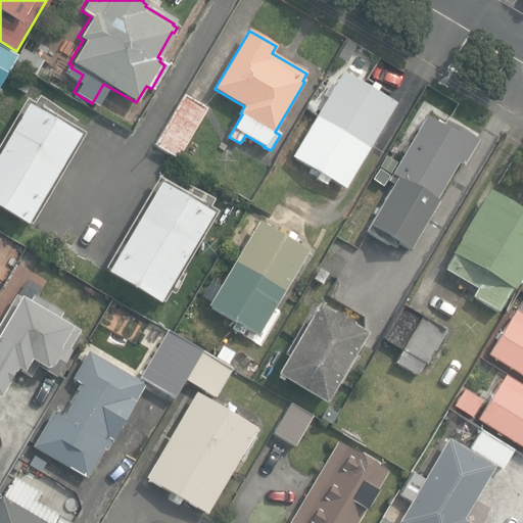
[(0,77),(11,58),(15,52),(0,43),(0,77)]
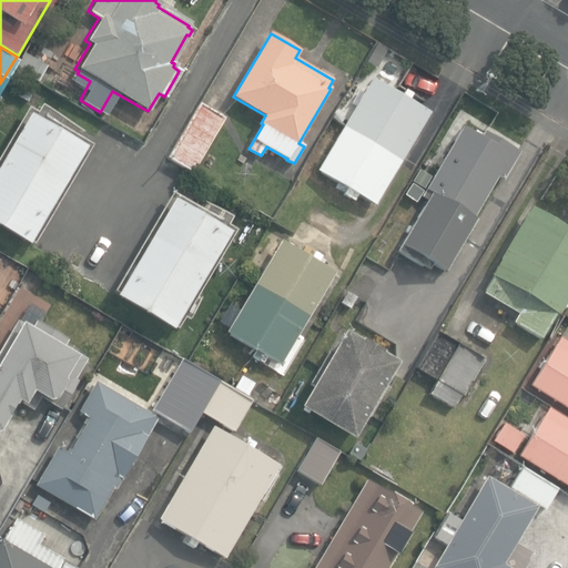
[(38,78),(46,63),(32,54),(23,69),(38,78)]
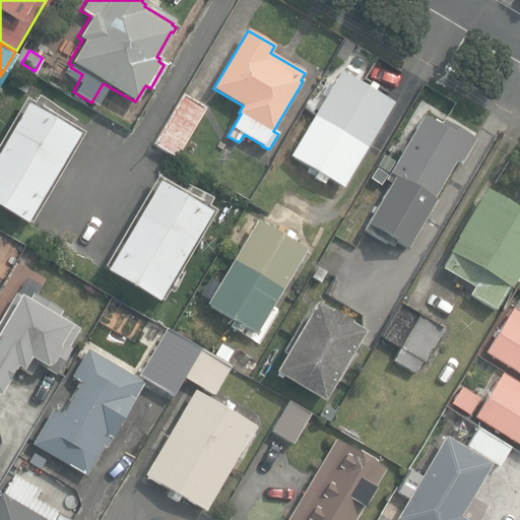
[(290,156),(343,187),(393,103),(340,72),(290,156)]
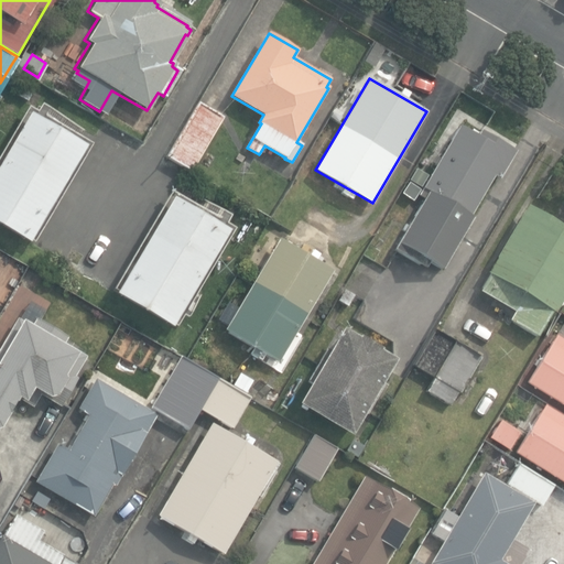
[(164,152),(187,166),(219,112),(196,99),(164,152)]
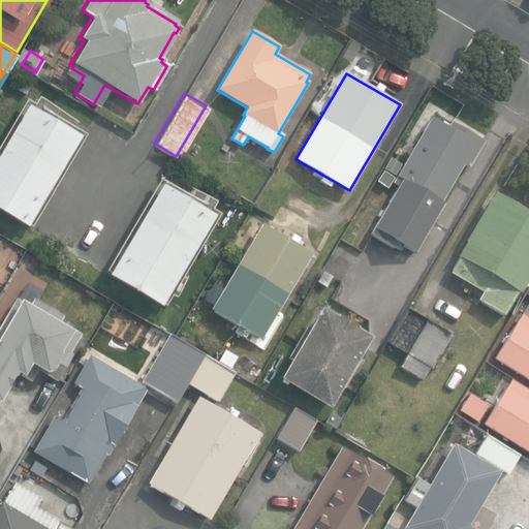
[(0,153),(0,212),(26,228),(80,137),(28,106),(0,153)]
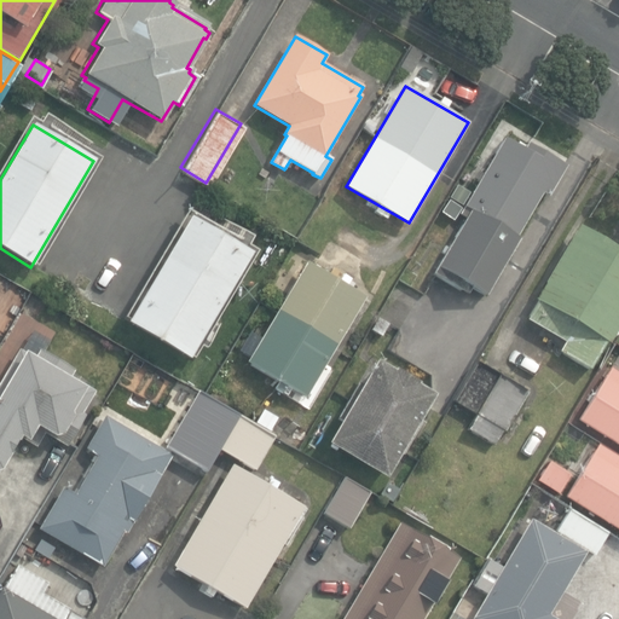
[(470,288),(485,296),(519,237),(516,236),(542,191),(548,195),(566,165),(528,143),(525,149),(505,138),(461,215),(467,219),(434,276),(467,294),(470,288)]
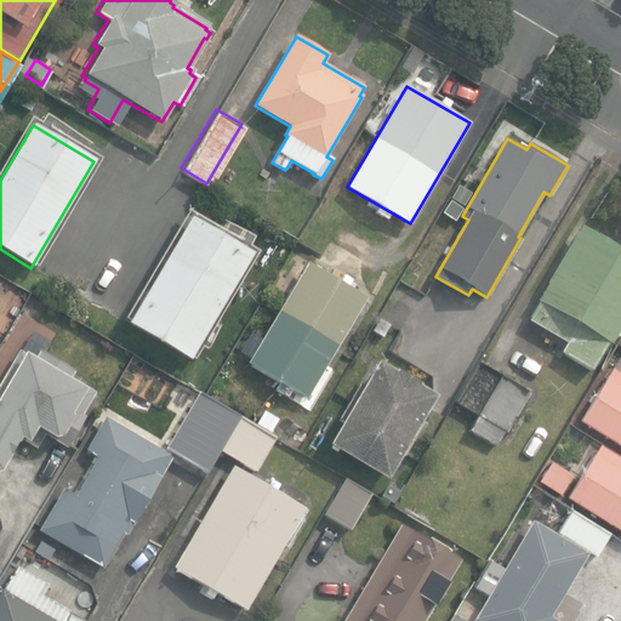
[(450,199),(461,206),(469,193),(457,187),(450,199)]
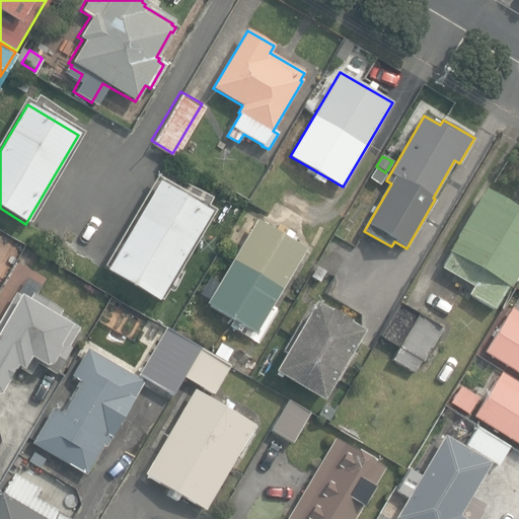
[(106,271),(156,301),(209,212),(159,182),(106,271)]
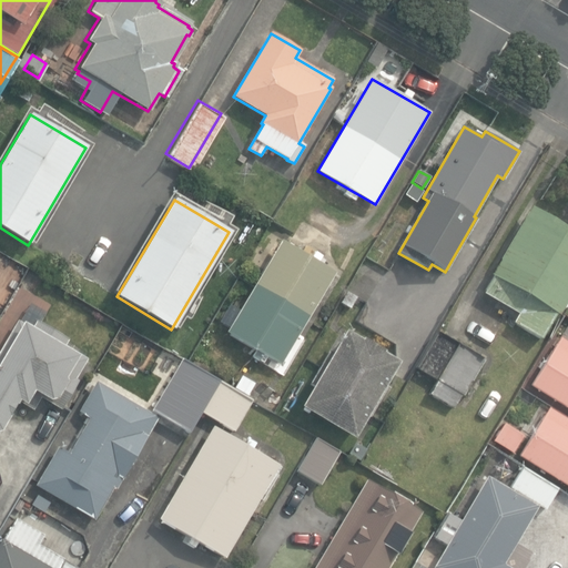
[(507,318),(536,334),(550,308),(556,312),(567,290),(567,233),(567,230),(567,226),(523,201),(483,270),(487,273),(478,290),(513,308),(507,318)]
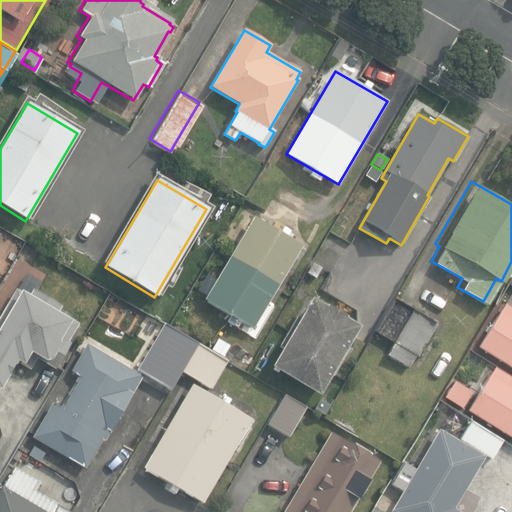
[(241,321),(252,328),(301,245),(253,217),(204,300),(224,312),(220,317),(237,327),(241,321)]
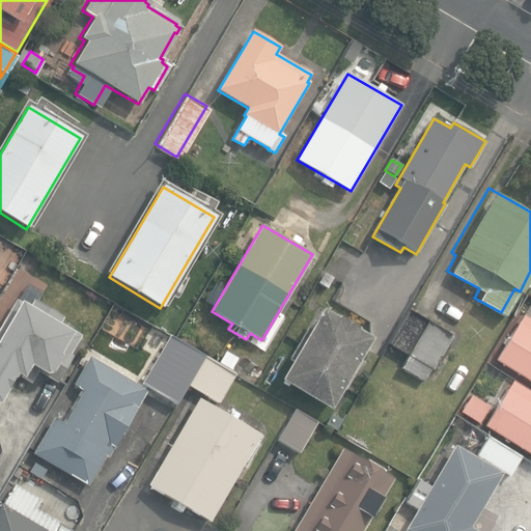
[(343,241),(354,247),(360,236),(350,230),(343,241)]
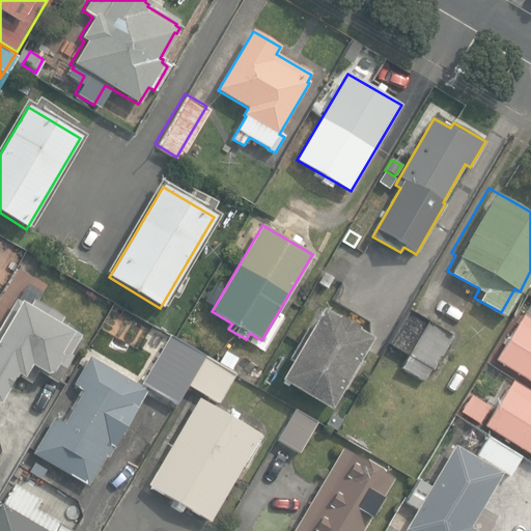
[(4,255),(16,261),(23,249),(12,242),(4,255)]
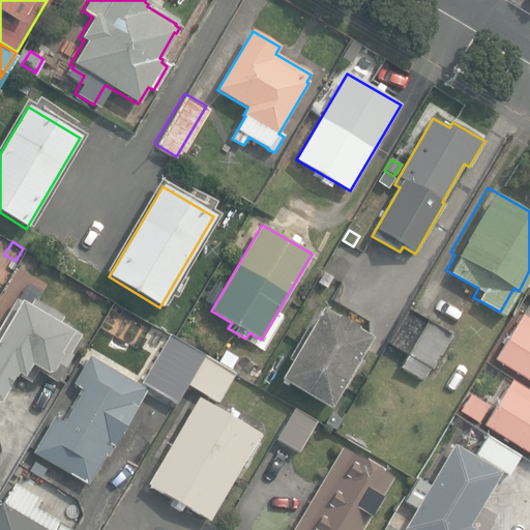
[(318,283),(328,289),(333,278),(323,273),(318,283)]
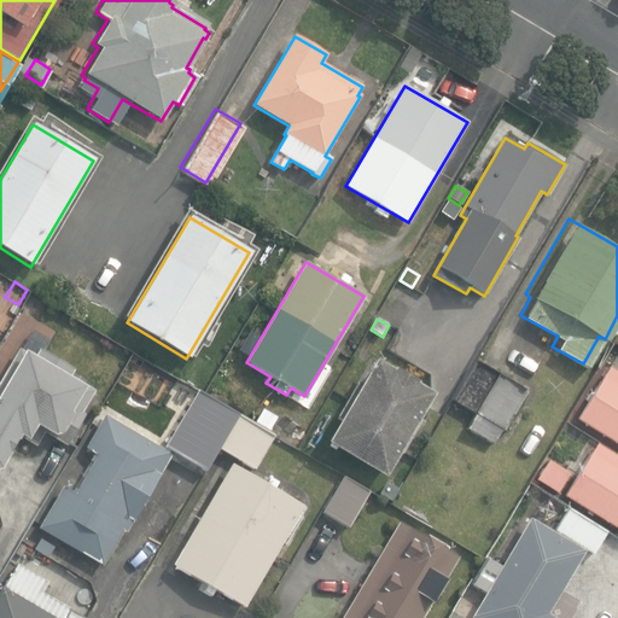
[(0,466),(18,436),(35,445),(44,431),(66,445),(85,414),(82,413),(95,391),(70,377),(75,369),(40,349),(35,359),(19,350),(0,383),(0,466)]
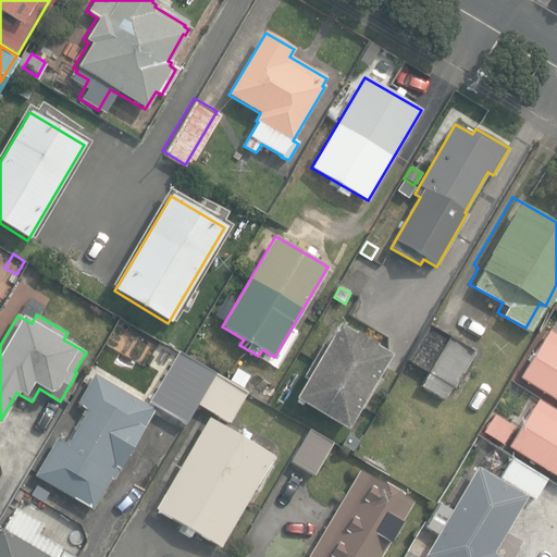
[(293,395),(344,424),(386,351),(371,343),(372,341),(353,329),(351,331),(336,321),(323,343),(320,341),(301,372),(305,373),(293,395)]
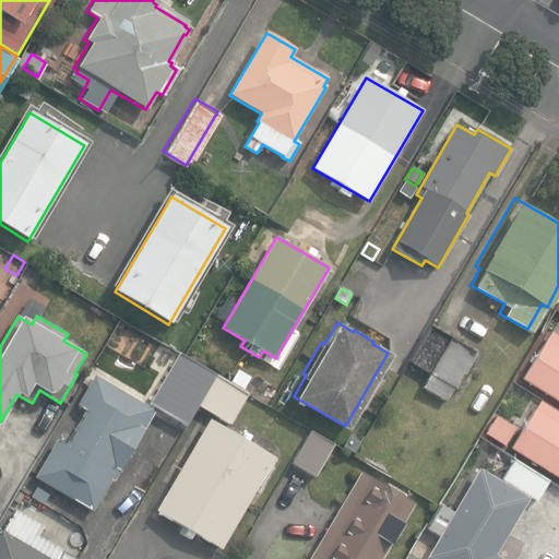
[(453,385),(474,351),(428,323),(407,359),(428,371),(420,384),(443,399),(452,384),(453,385)]
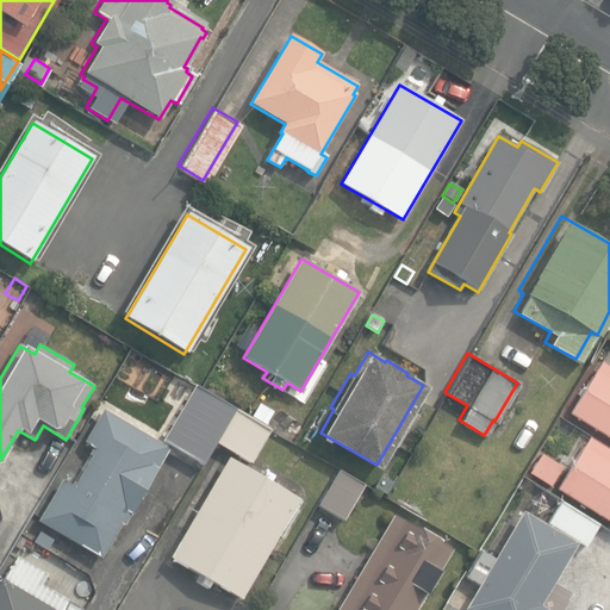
[(568,417),(609,442),(609,368),(601,363),(568,417)]
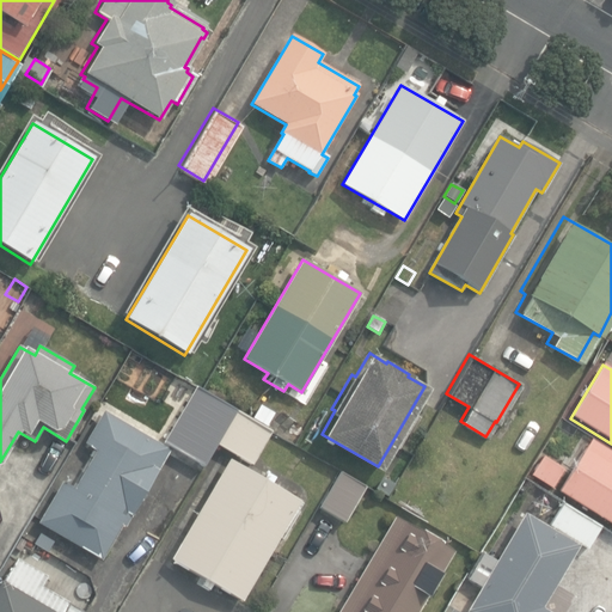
[(200,463),(212,442),(231,408),(193,385),(160,440),(200,463)]
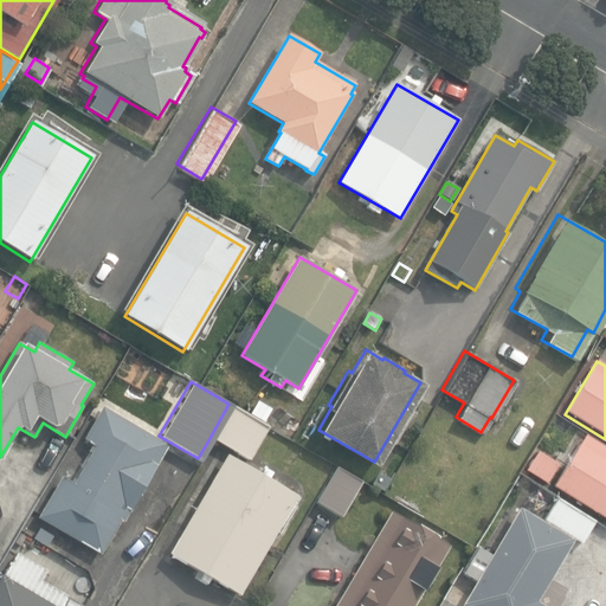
[(229,404),(210,438),(245,458),(265,425),(229,404)]
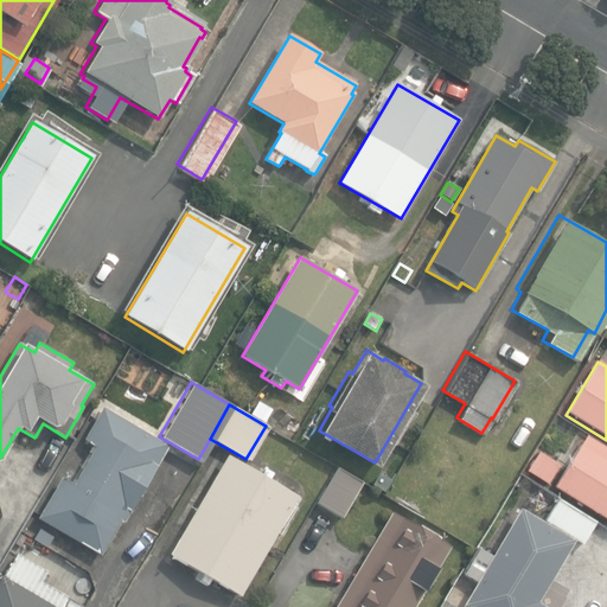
[(39,518),(101,555),(121,521),(123,522),(168,446),(103,409),(85,440),(96,447),(75,485),(63,478),(39,518)]
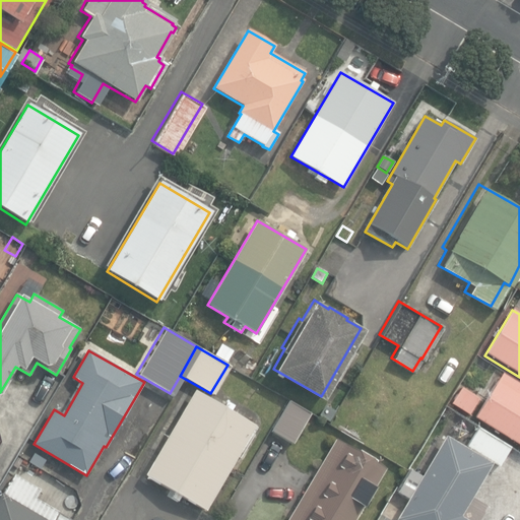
[(519,385),(503,374),(474,419),(519,447),(519,385)]
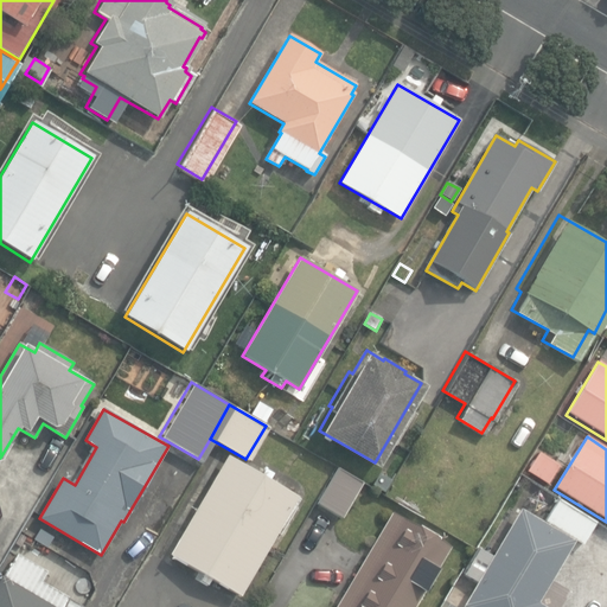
[(557,466),(537,454),(526,472),(547,484),(557,466)]
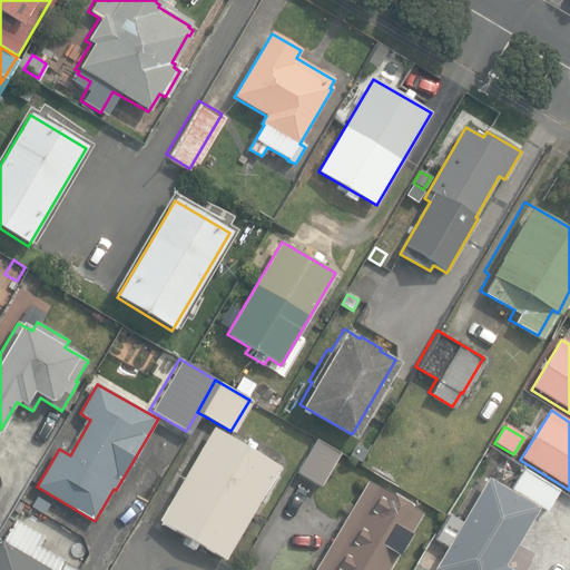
[(159,521),(225,560),(279,467),(214,428),(159,521)]
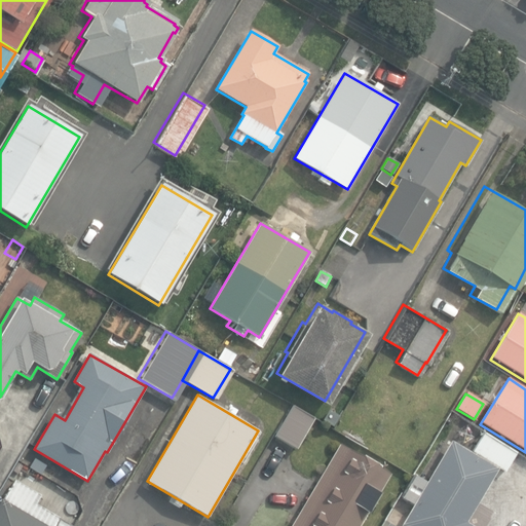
[(273,434),(294,446),(311,416),(291,404),(273,434)]
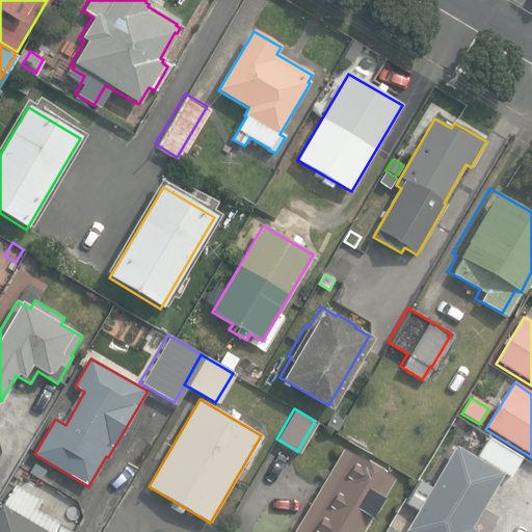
[(335,430),(341,420),(331,415),(325,425),(335,430)]
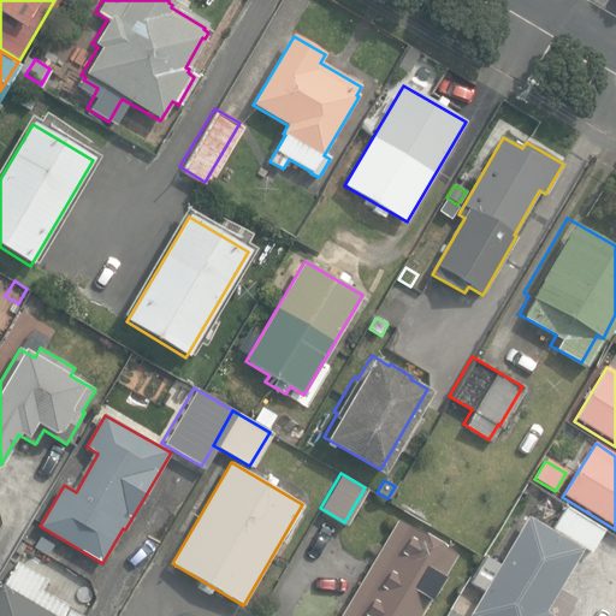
[(551,525),(591,548),(603,527),(564,503),(551,525)]
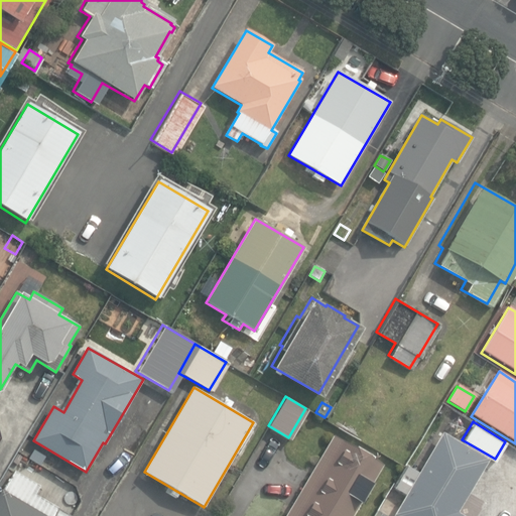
[(389,512),(395,515),(466,515),(455,509),(486,457),(438,429),(415,470),(403,463),(390,484),(401,491),(389,512)]
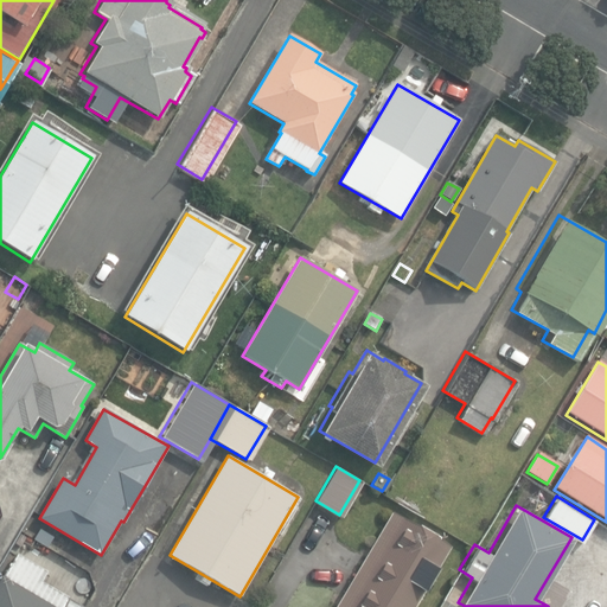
[(336,606),(413,606),(449,547),(393,512),(336,606)]
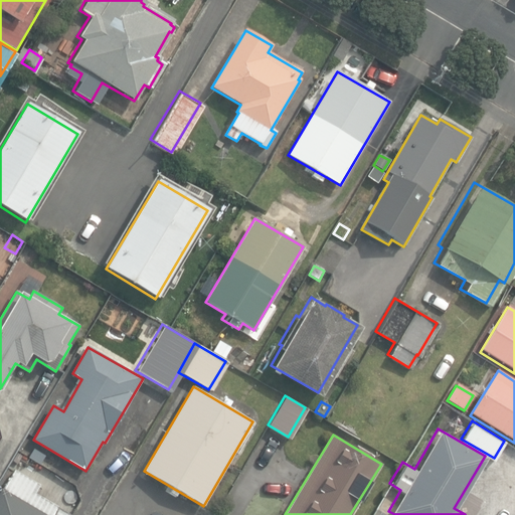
[(0,514),(70,514),(35,494),(40,485),(15,471),(3,491),(1,489),(0,490),(0,514)]
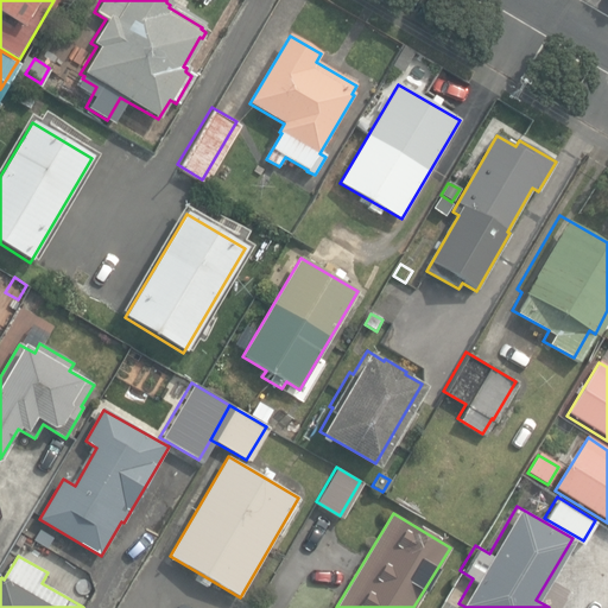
[(187,605),(192,607),(229,607),(232,603),(198,584),(187,605)]
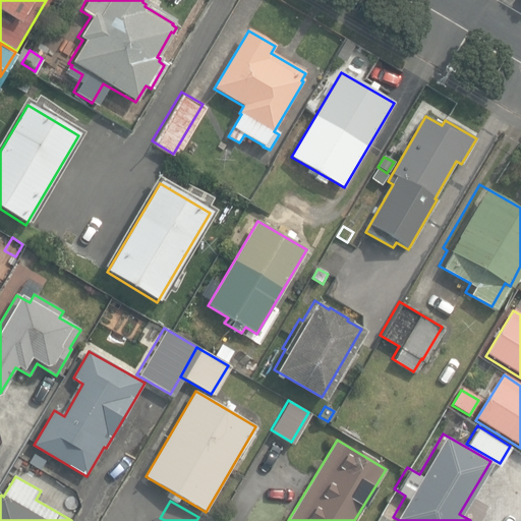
[(374,520),(387,520),(393,512),(382,506),(373,520),(374,520)]
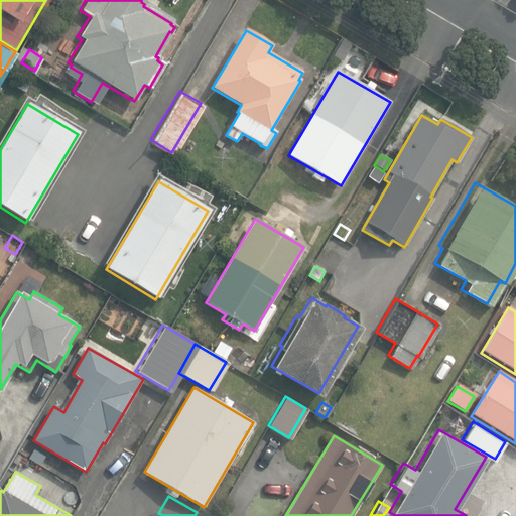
All buildings are outlined.
